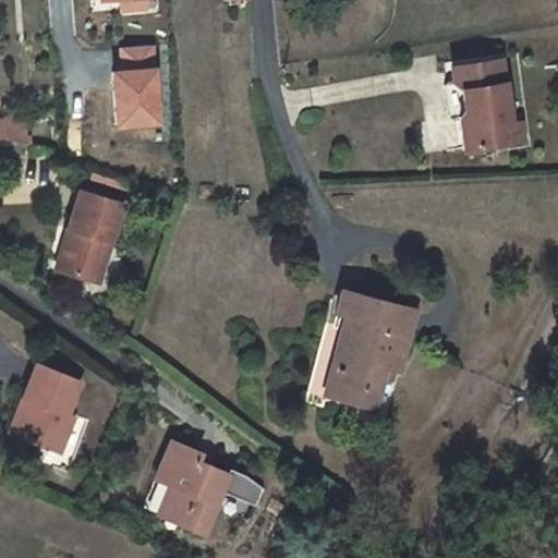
[(146,0),(121,0),(122,13),(148,11),(146,0)]
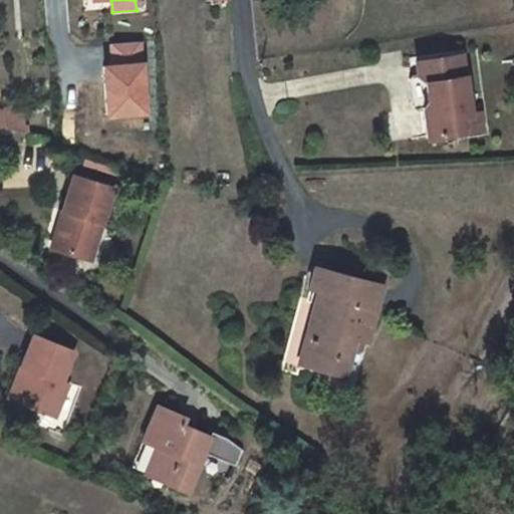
[(424,109),(428,138),(463,133),(460,117),(470,115),(470,114),(461,55),(442,58),(443,62),(435,64),(435,59),(416,62),(418,74),(418,77),(426,82),(428,99),(423,106),(424,109)]
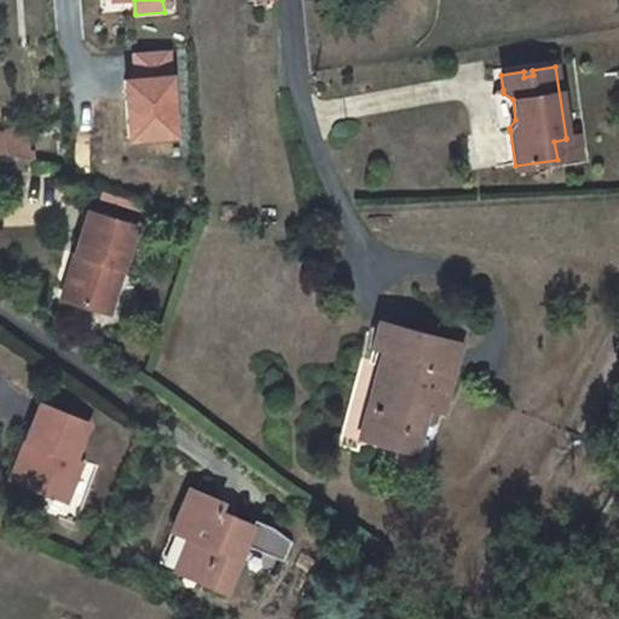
[(503,93),(503,90),(496,91),(492,94),(498,131),(503,133),(510,132),(509,128),(515,120),(513,99),(503,93)]
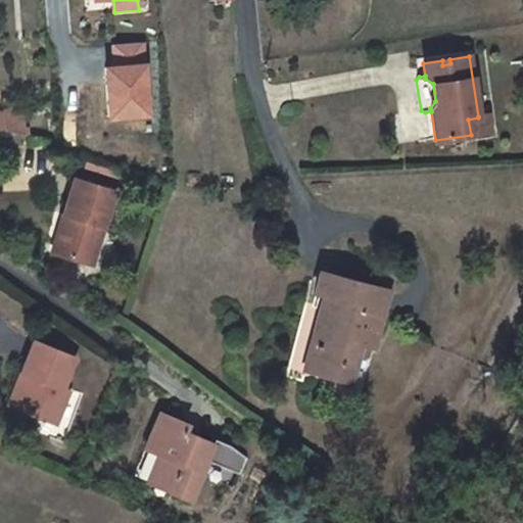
[(25,112),(3,113),(4,131),(27,136),(25,112)]
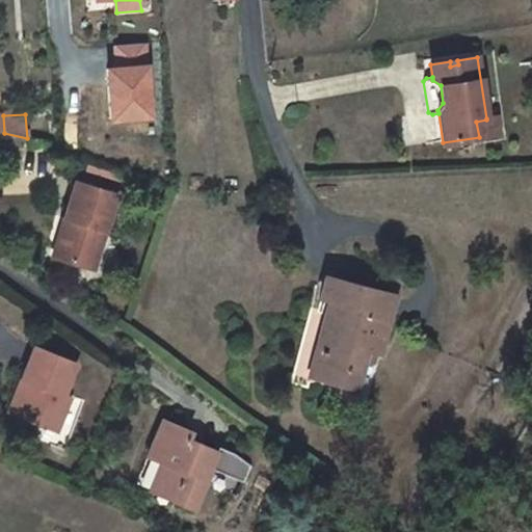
[(486,120),(476,122),(479,137),(499,133),(497,117),(486,118),(486,120)]
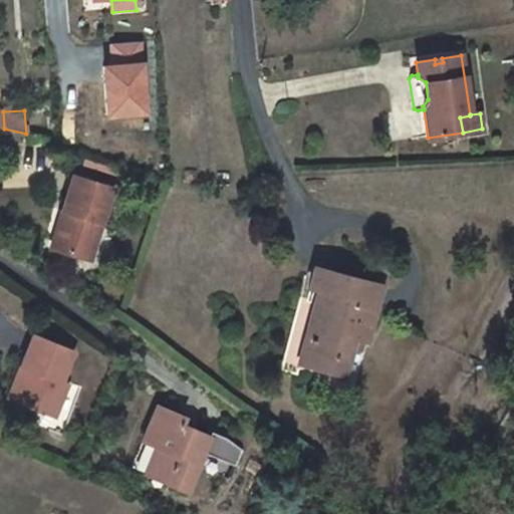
[(76,119),(63,119),(63,145),(76,145),(76,119)]
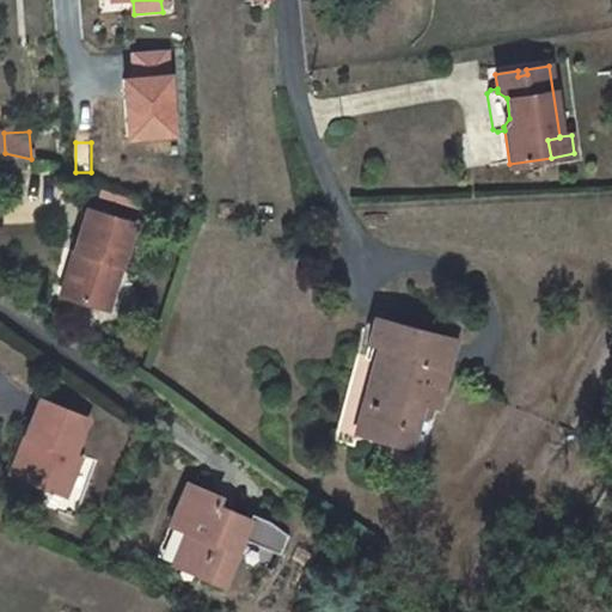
[(135,225),(87,210),(74,250),(84,252),(71,292),(75,299),(108,310),(135,225)]
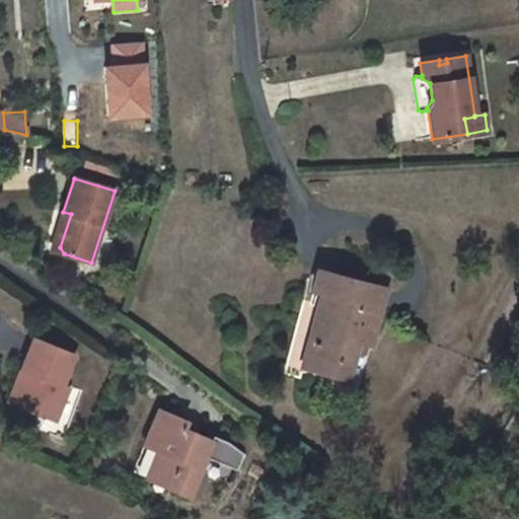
[(71,214),(63,212),(51,250),(64,253),(60,247),(71,214)]
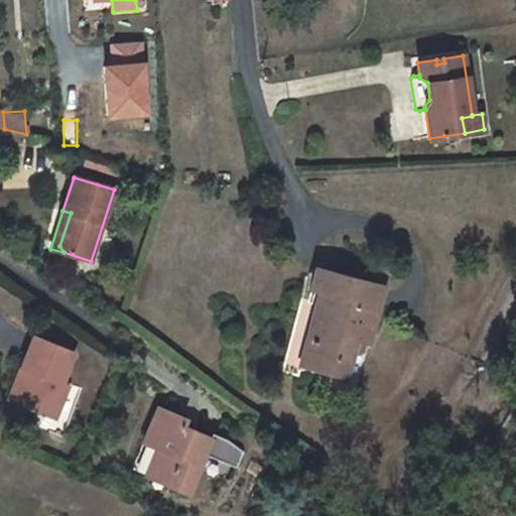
[(384,289),(315,270),(310,290),(319,292),(329,295),(314,346),(305,343),(299,366),(347,379),(355,351),(357,341),(364,343),(369,345),(384,289)]
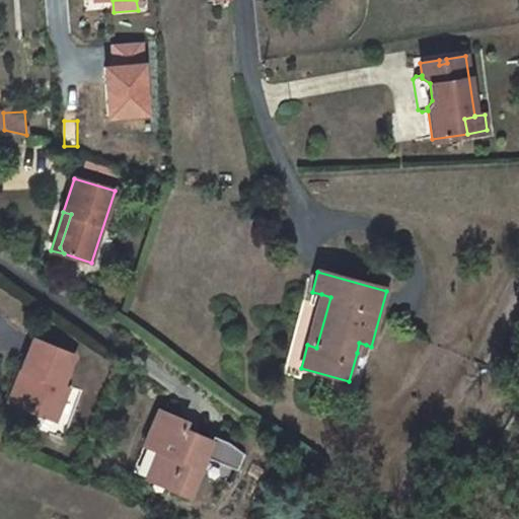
[(330,297),(321,294),(307,345),(316,348),(330,297)]
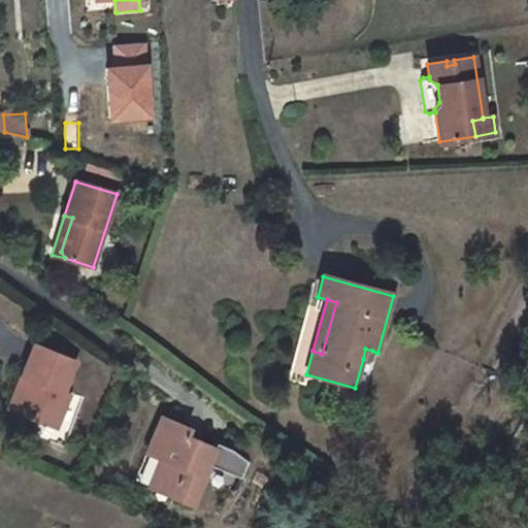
[(56,429),(69,396),(63,394),(74,363),(34,347),(21,377),(28,381),(15,413),(56,429)]
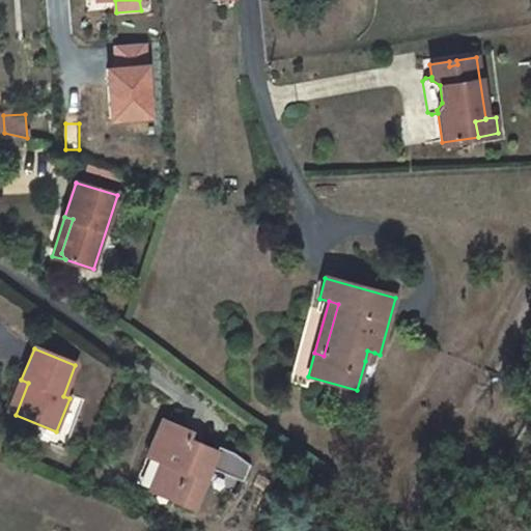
[(374,353),(367,351),(365,361),(371,363),(374,353)]
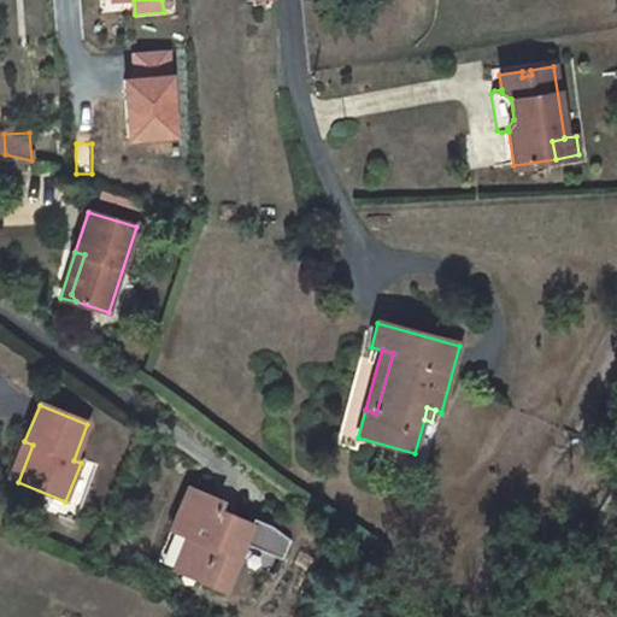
[(33,445),(24,441),(10,479),(18,482),(33,445)]
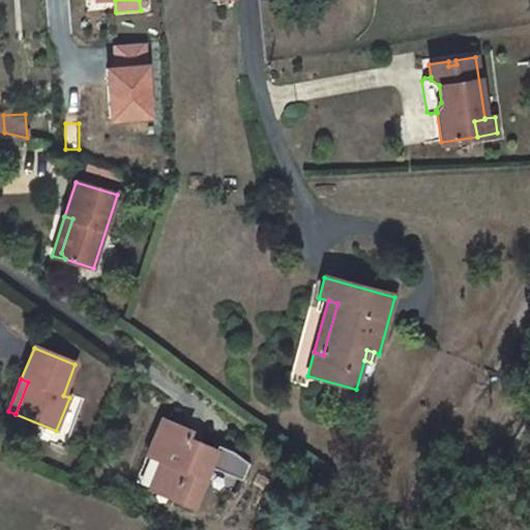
[(194,505),(216,450),(188,439),(192,431),(163,419),(148,453),(163,460),(156,474),(176,482),(171,496),(194,505)]
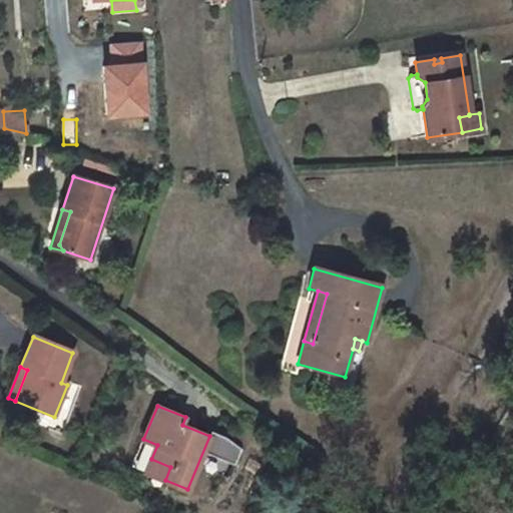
[(170,467),(151,459),(145,472),(165,480),(170,467)]
